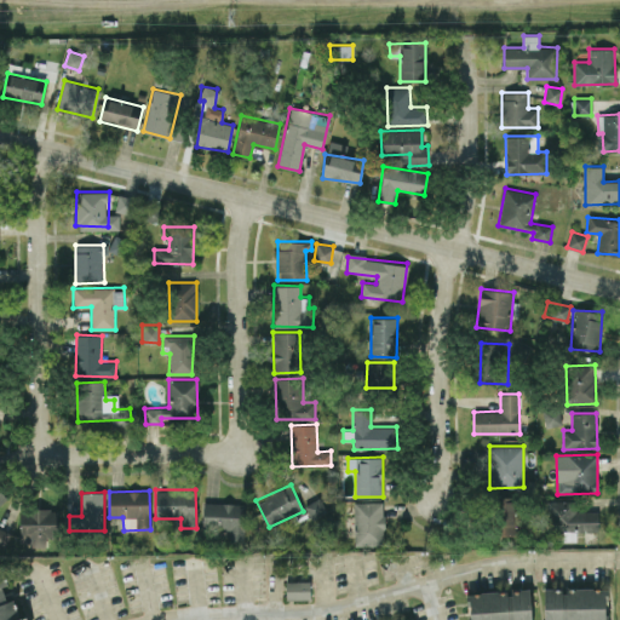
[(311,518),(327,512),(320,497),(304,504),(311,518)]
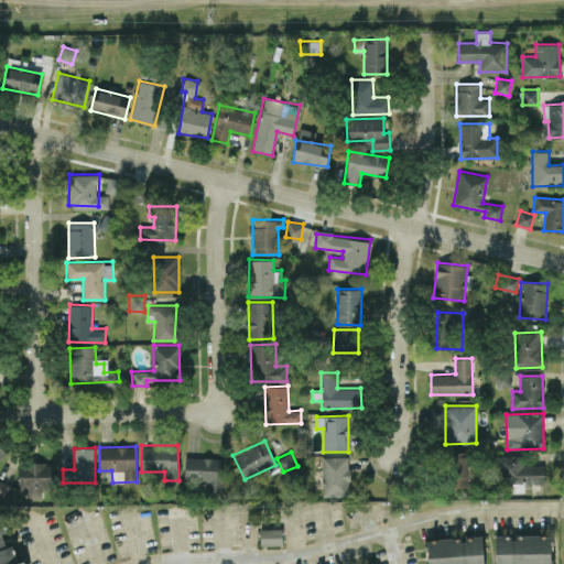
[(453,486),(467,487),(468,455),(453,454),(453,486)]
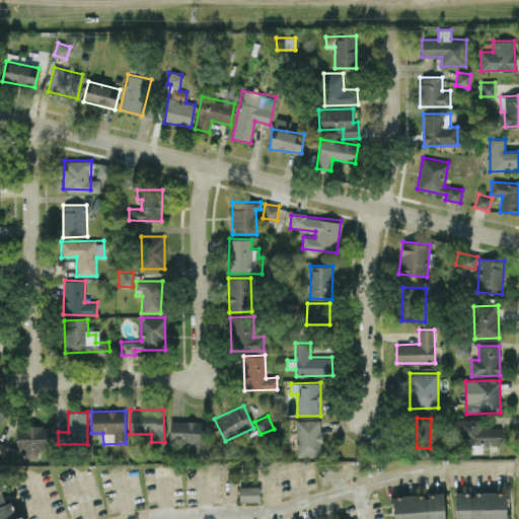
[(501,445),(501,428),(482,427),(482,420),(456,419),(456,445),(471,445),(471,452),(483,452),(483,444),(501,445)]
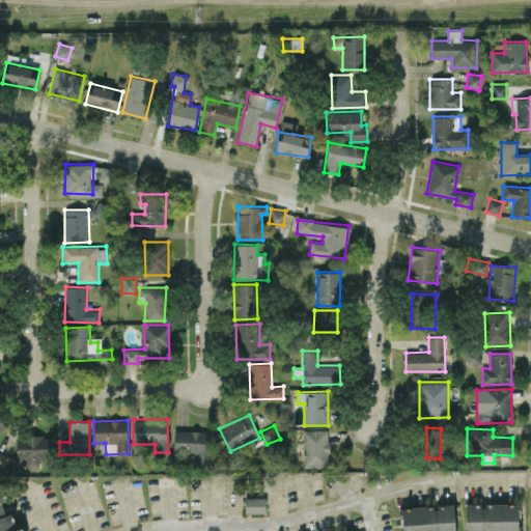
[(210,430),(174,429),(173,453),(195,454),(195,465),(208,466),(210,430)]
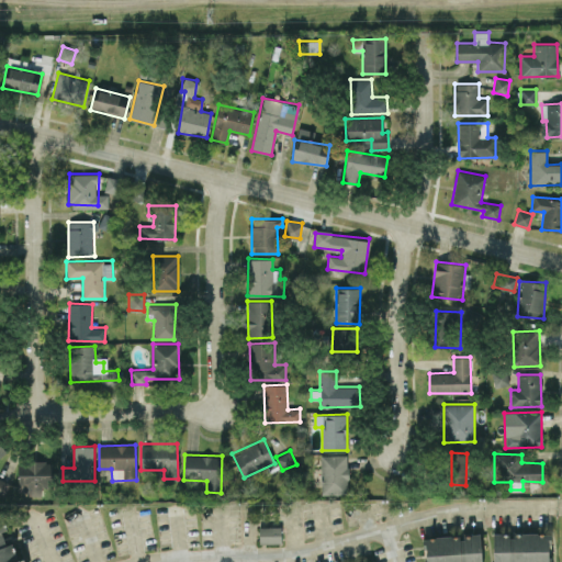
[(347,454),(322,456),(322,495),(348,494),(347,454)]
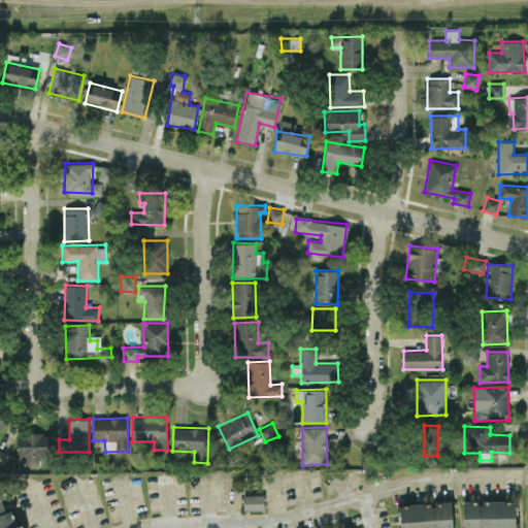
[(0,464),(3,466),(9,454),(0,449),(0,464)]
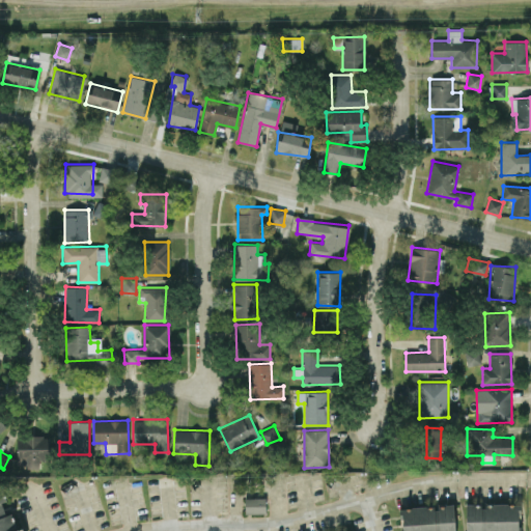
[(0,530),(24,530),(23,527),(17,528),(11,512),(5,514),(1,502),(8,497),(0,485),(0,530)]
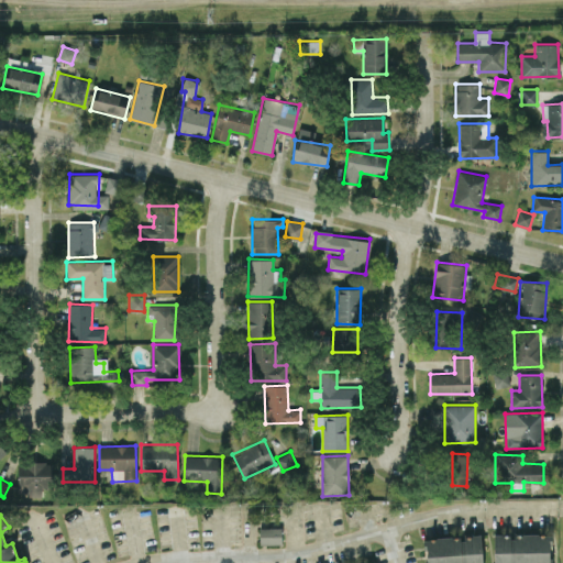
[(282,528),(260,528),(260,544),(282,544),(282,528)]
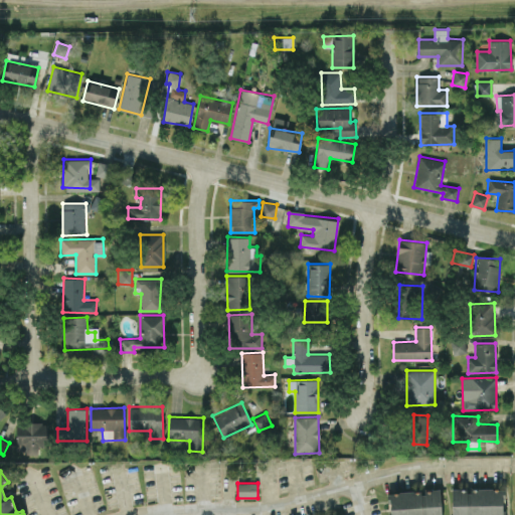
[(441,514),(441,488),(424,489),(424,491),(389,492),(389,514),(441,514)]
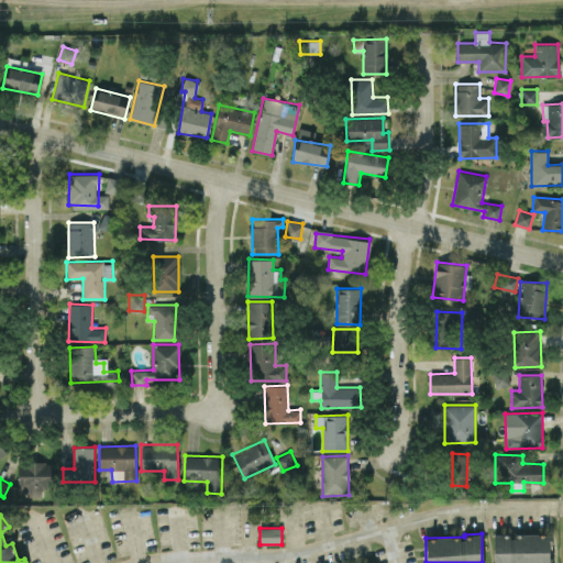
[(494,534),(494,562),(551,562),(551,534),(494,534)]
